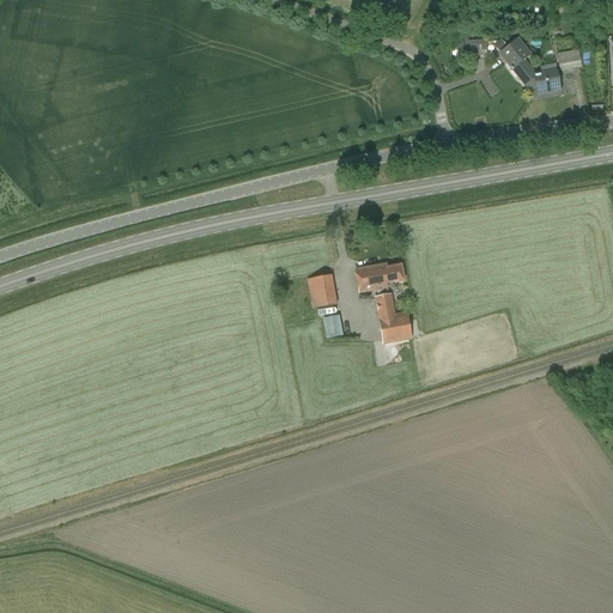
[(495,43),(499,52),(509,47),(503,38),(495,43)]
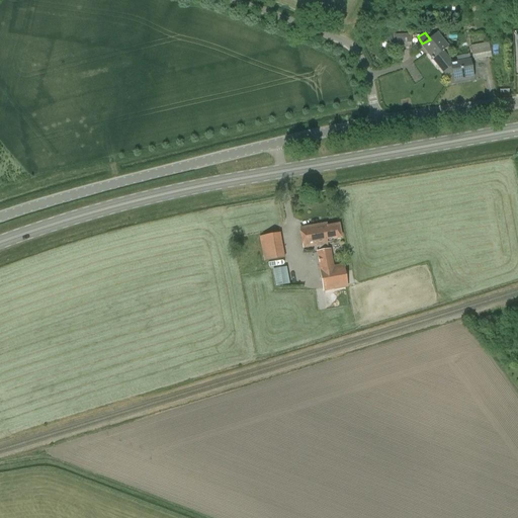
[(411,34),(393,34),(389,34),(390,41),(393,41),(393,49),(411,48),(411,34)]
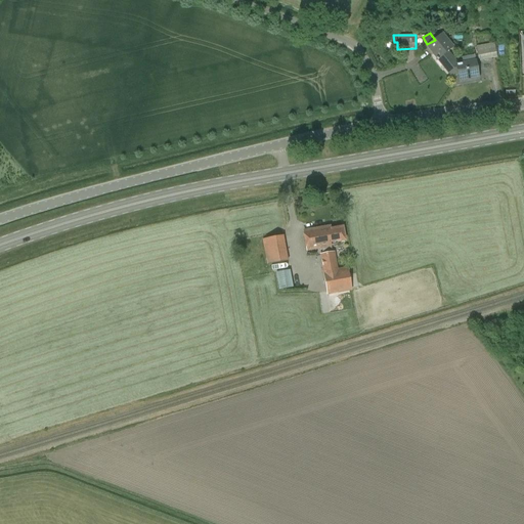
[(457,75),(455,64),(453,63),(455,62),(445,49),(451,45),(443,35),(441,35),(427,46),(450,76),(457,75)]
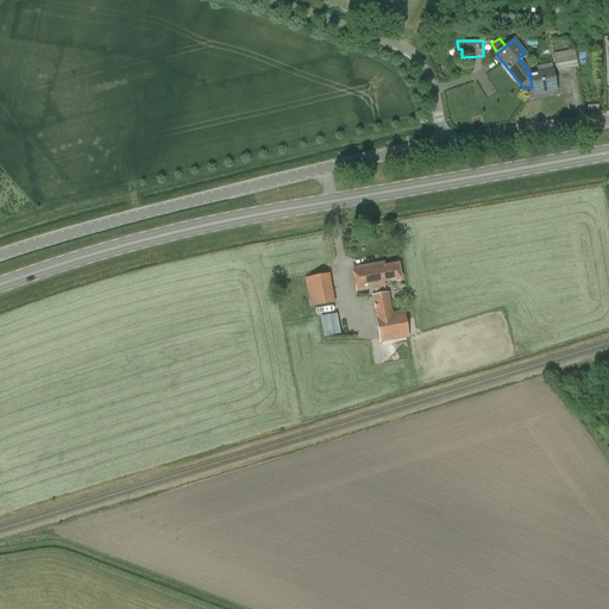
[(557,70),(578,67),(575,50),(553,54),(557,70)]
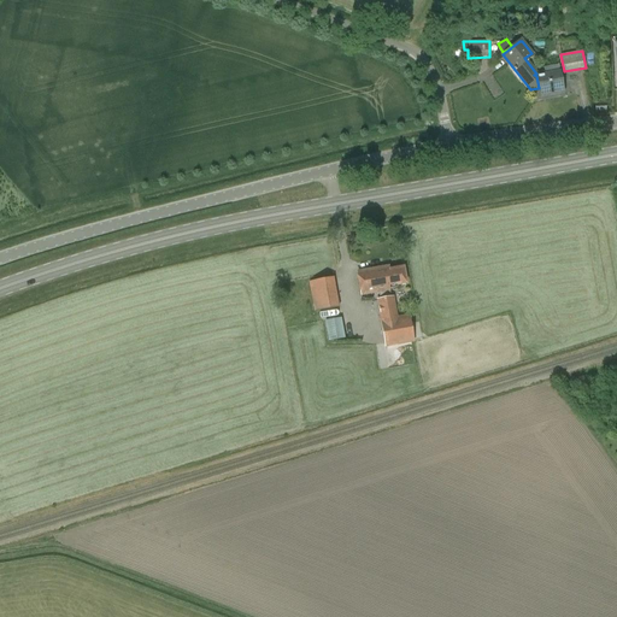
[(559,72),(536,76),(539,88),(540,92),(563,88),(559,72)]
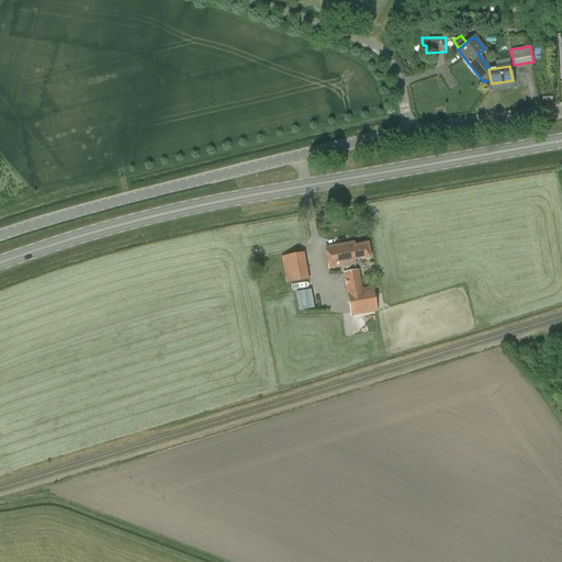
[(353,243),(338,246),(341,267),(345,266),(346,272),(344,272),(351,316),(378,312),(372,287),(362,289),(359,270),(356,270),(355,260),(362,258),(362,259),(370,258),(368,244),(355,246),(353,243)]
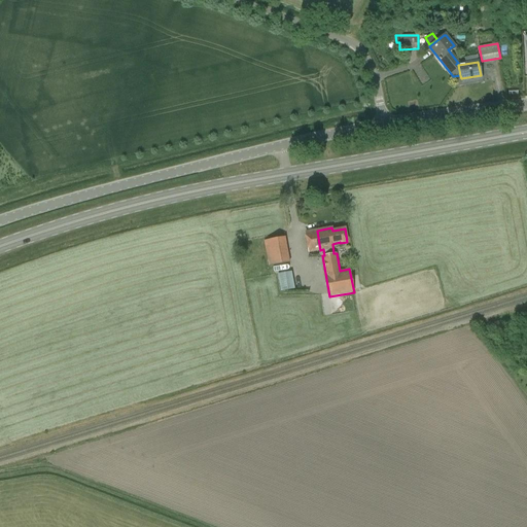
[(320,250),(317,231),(306,233),(309,252),(320,250)]
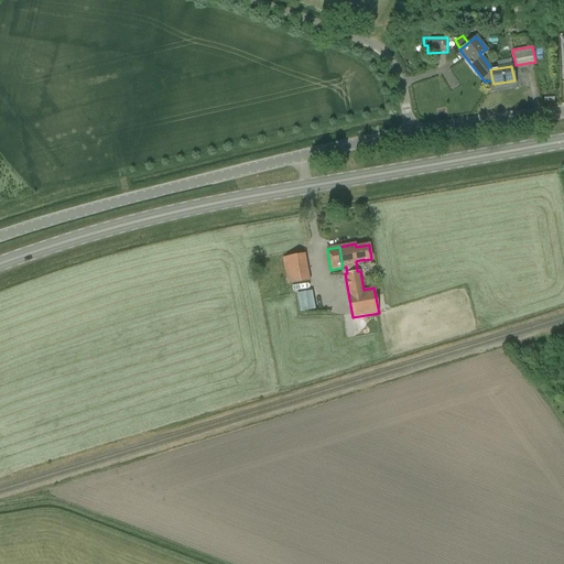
[(311,281),(305,253),(282,257),(288,285),(311,281)]
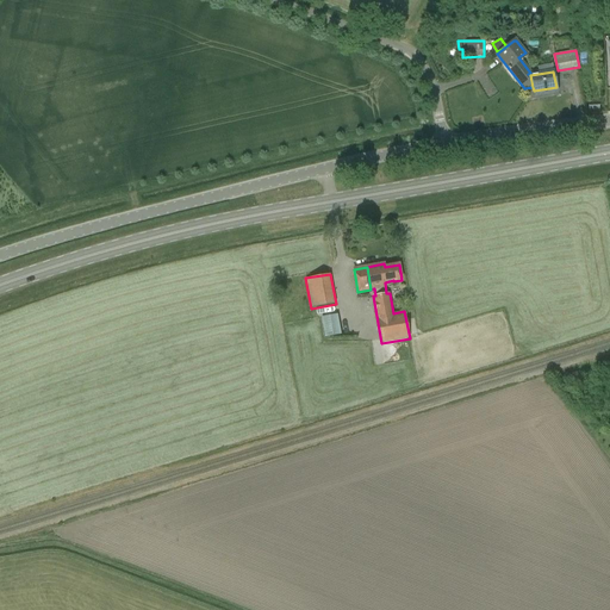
[(341,334),(337,315),(321,317),(324,337),(341,334)]
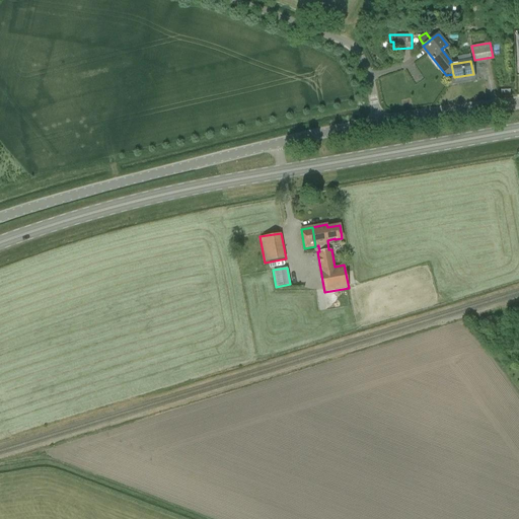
All buildings are outlined.
